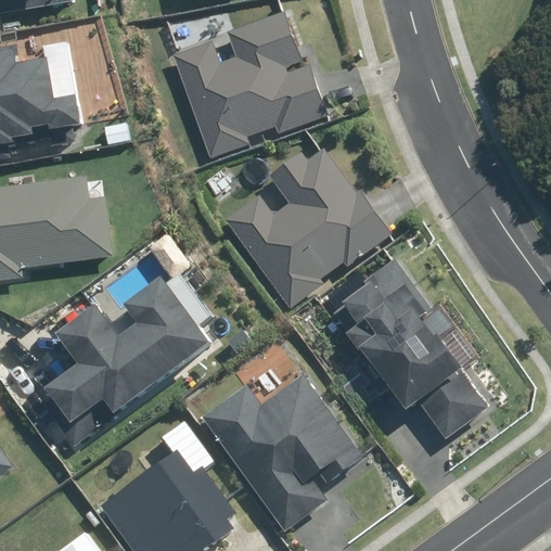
[(0,14),(71,0),(0,0),(0,14)]
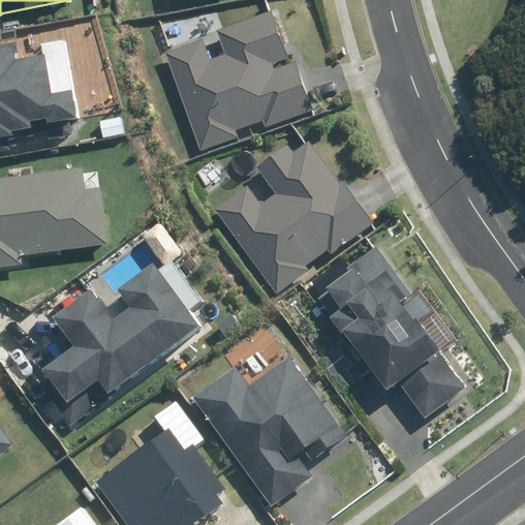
[(226,53),(212,58),(205,36),(166,50),(202,150),(312,111),(275,7),(218,28),(226,53)]
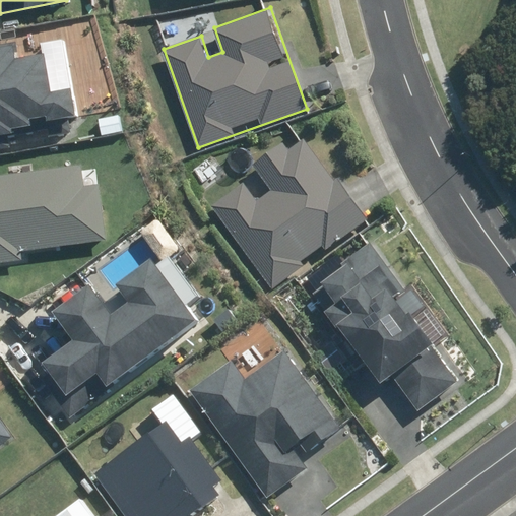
[(50,93),(44,50),(15,55),(12,38),(0,39),(0,135),(10,134),(9,129),(28,126),(27,120),(73,113),(69,90),(50,93)]
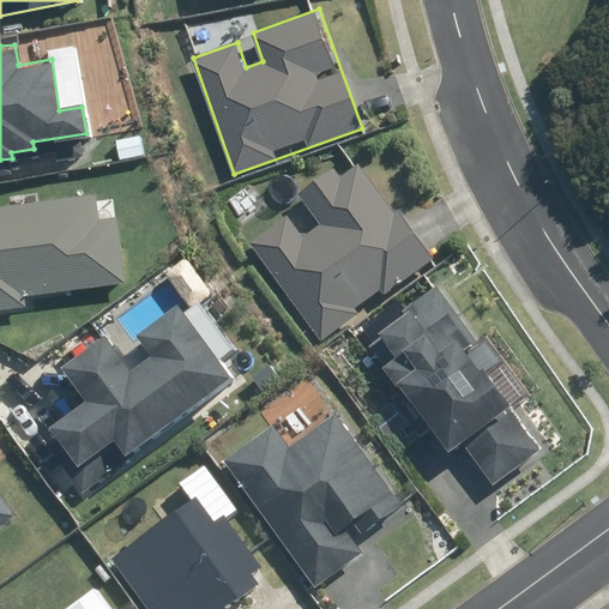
[(287,213),(249,240),(319,339),(359,312),(355,306),(385,284),(390,293),(434,261),(397,210),(393,213),(359,164),(339,178),(331,164),(300,187),(323,219),(301,235),(287,213)]
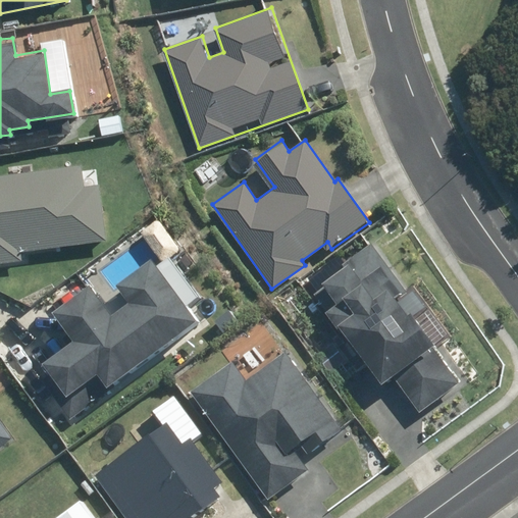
[(24,252),(104,243),(97,183),(82,185),(80,164),(0,173),(0,263),(26,260),(24,252)]
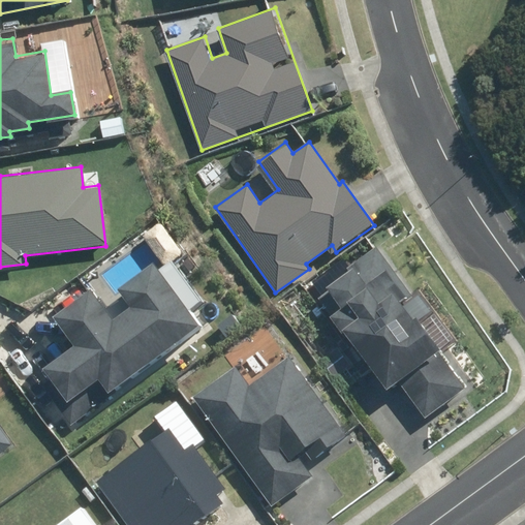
[(342,308),(330,317),(388,392),(398,383),(425,419),(465,388),(403,307),(414,298),(373,244),(346,265),(351,271),(328,289),(342,308)]
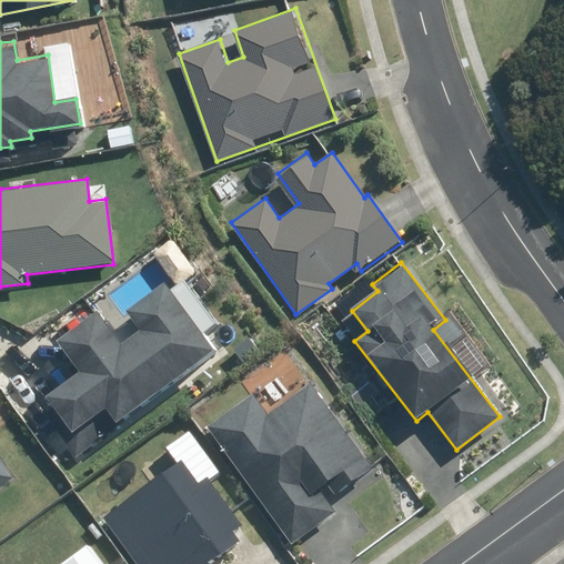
[(61,441),(77,460),(213,349),(162,284),(128,312),(138,324),(120,339),(97,310),(59,341),(82,369),(46,398),(72,432),(61,441)]
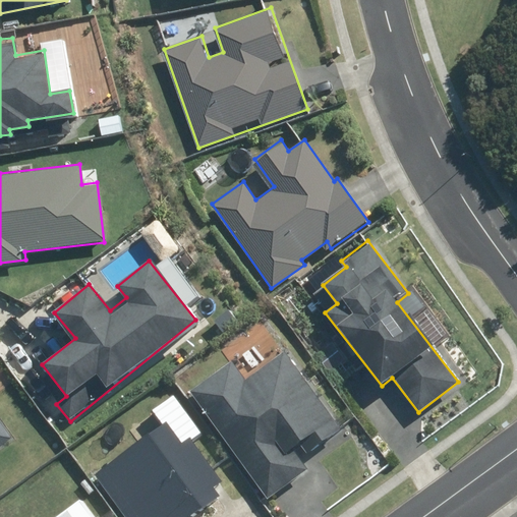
[(303,455),(341,427),(283,348),(245,376),(234,359),(192,389),(270,496),(311,465),(303,455)]
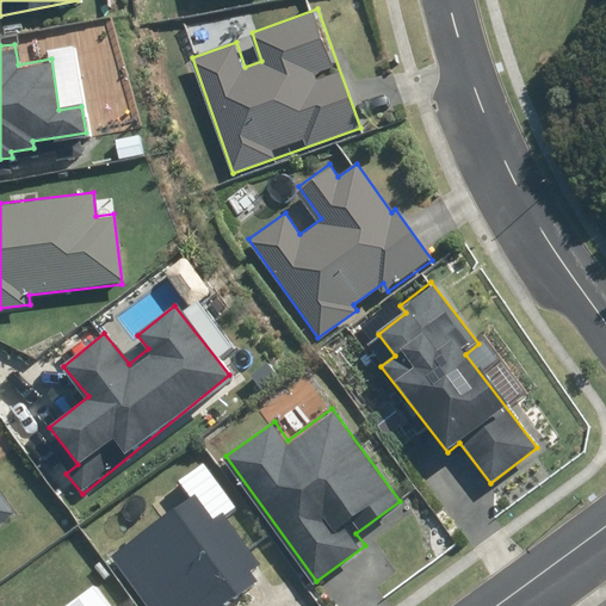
[(199,486),(109,554),(147,605),(220,605),(264,573),(199,486)]
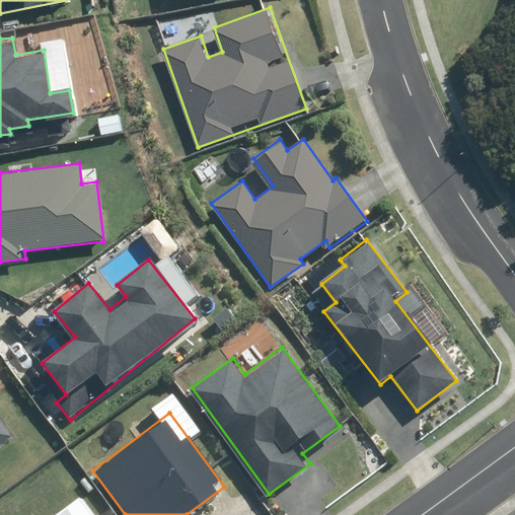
[(0,441),(10,435),(0,421),(0,441)]
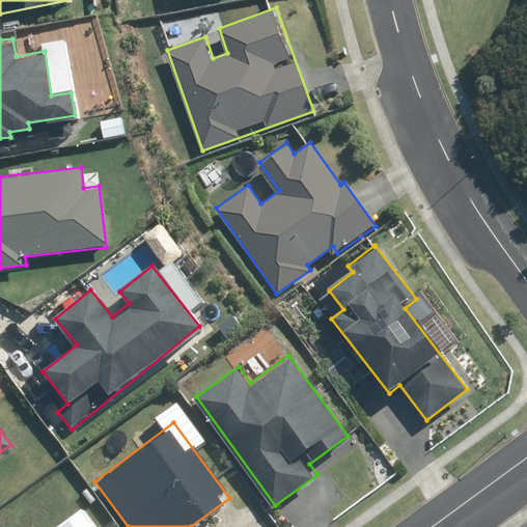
All buildings are outlined.
